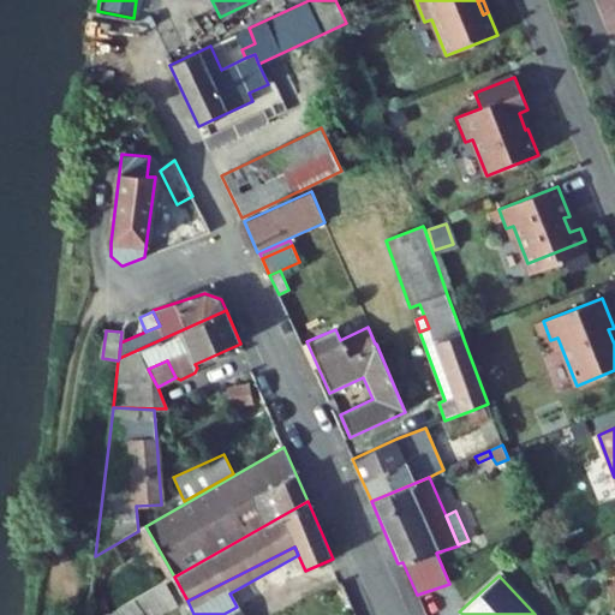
[(174,577),(111,613),(112,614),(162,614),(187,601),(174,577)]
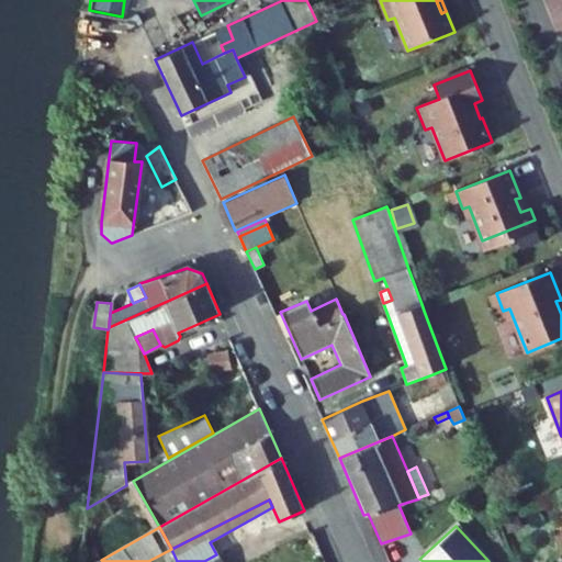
[(93,547),(81,553),(80,561),(96,561),(101,560),(93,547)]
